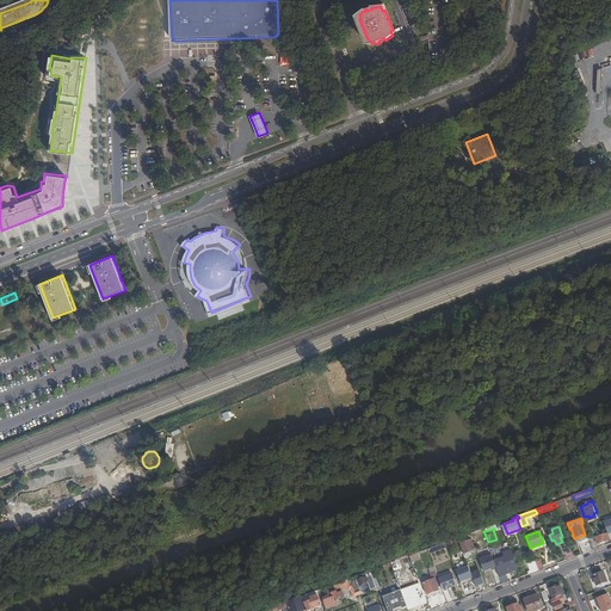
[(609,539),(606,534),(594,538),(597,543),(609,539)]
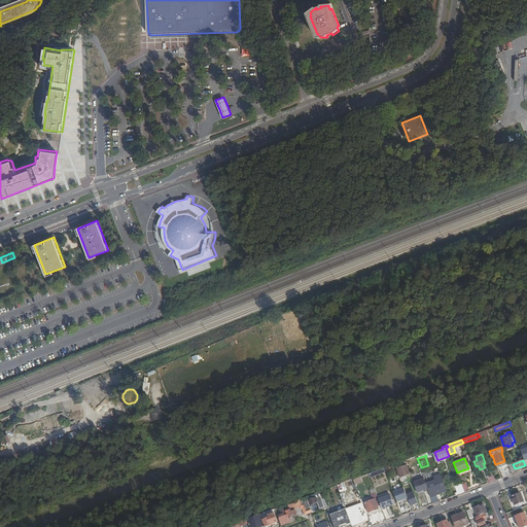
[(410,473),(408,469),(406,465),(403,466),(396,468),(399,478),(410,473)]
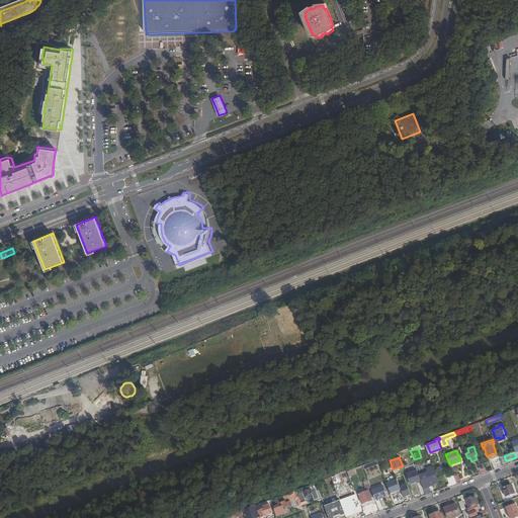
[(493,469),(502,466),(499,458),(490,461),(493,469)]
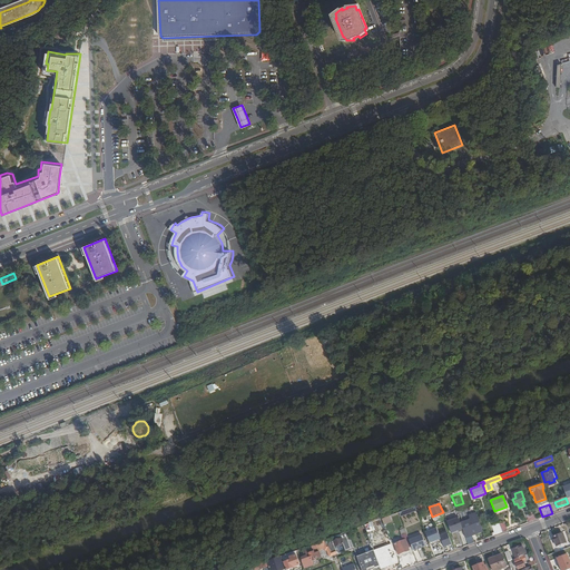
[(432,543),(442,540),(444,548),(454,544),(451,532),(443,534),(440,527),(429,531),(432,543)]
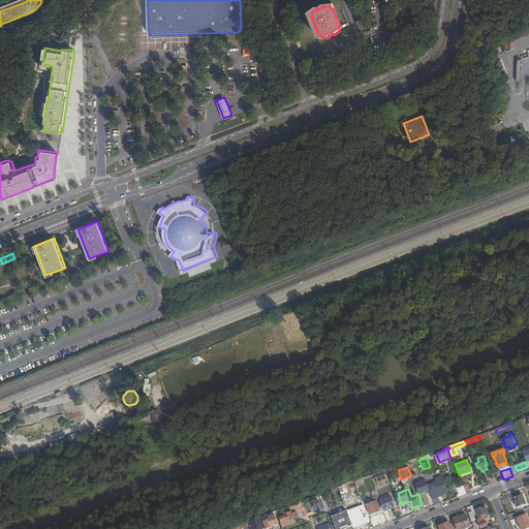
[(323,497),(322,493),(306,499),(309,507),(318,504),(320,511),(328,508),(323,497)]
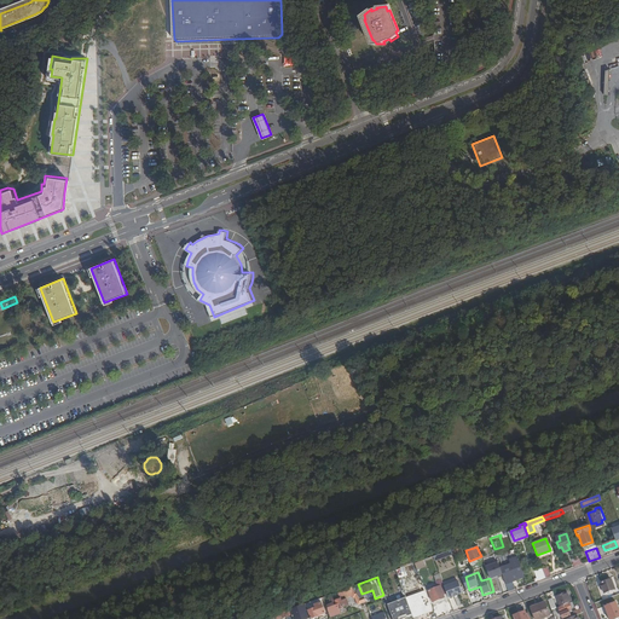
[(601,584),(605,594),(615,590),(611,579),(601,584)]
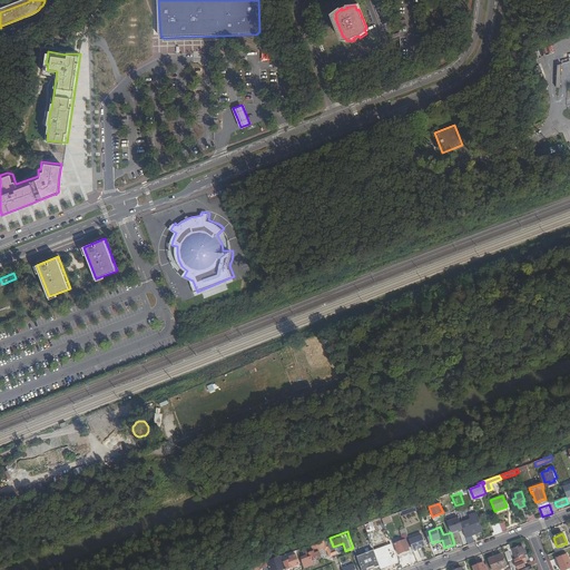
[(421,536),(409,540),(412,551),(416,549),(416,550),(421,548),(425,546),(421,536)]
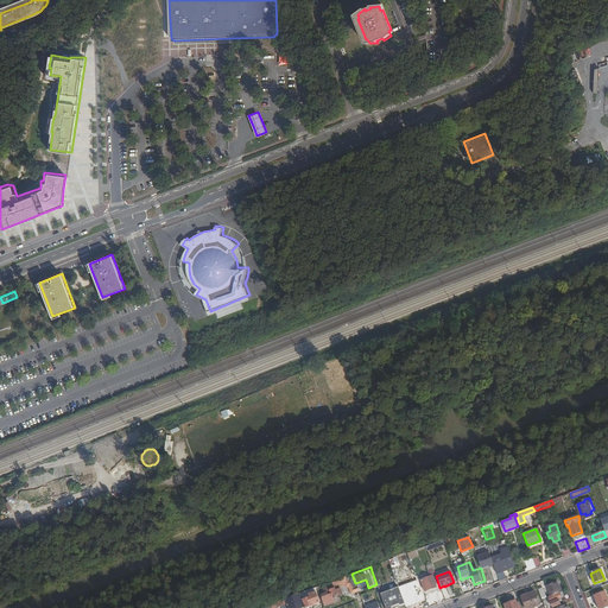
[(355,583),(352,574),(328,583),(330,587),(335,584),(336,586),(347,582),(347,584),(349,583),(352,590),(358,588),(355,583)]
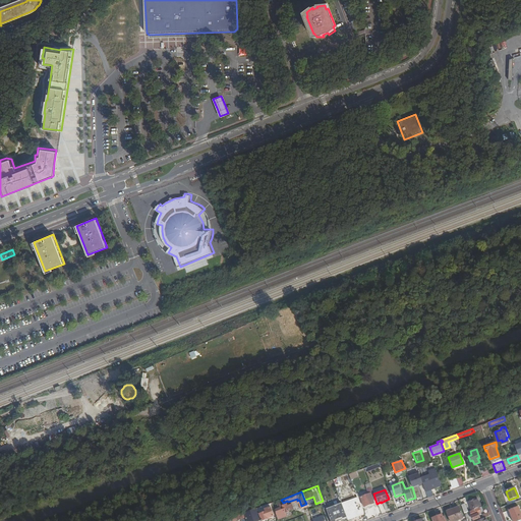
[(369,494),(359,498),(363,507),(373,503),(369,494)]
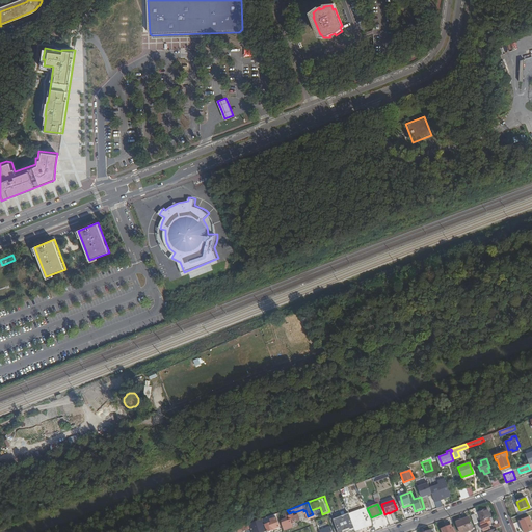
[(303,509),(294,512),(294,514),(301,511),(302,514),(304,513),(307,519),(307,520),(314,517),(313,514),(308,516),(306,510),(303,511),(303,509)]
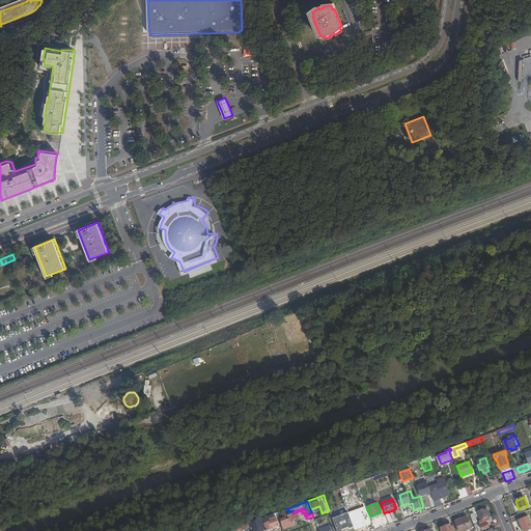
[(367,515),(364,508),(354,511),(357,520),(367,515)]
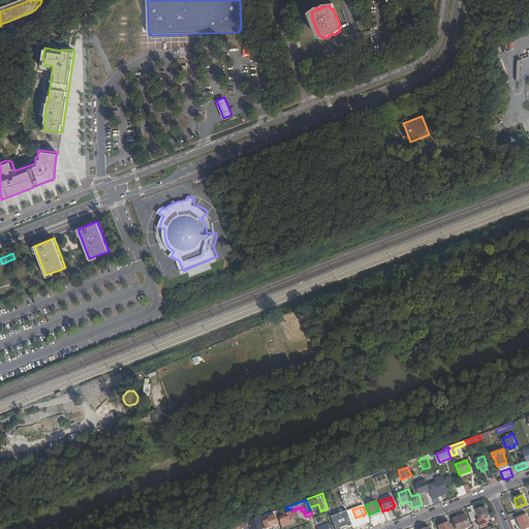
[(475,510),(479,519),(488,515),(484,506),(475,510)]
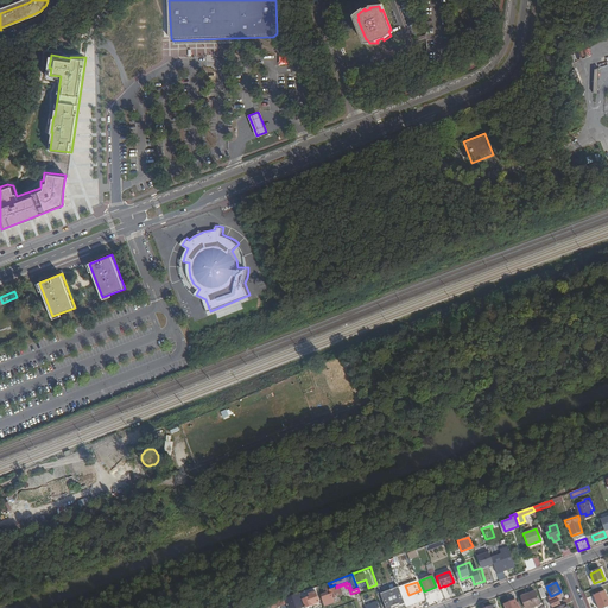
[(325,593),(321,594),(323,599),(331,596),(333,599),(337,596),(337,595),(342,594),(340,589),(335,590),(334,587),(330,588),(327,587),(324,588),(324,589),(325,593)]
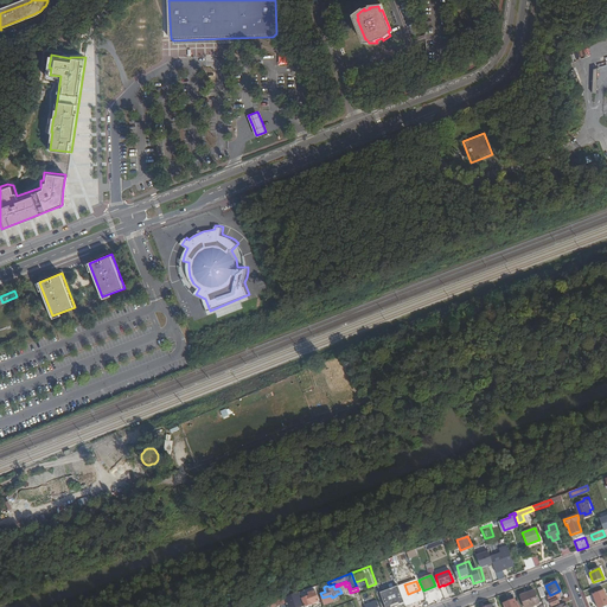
[(404,602),(397,586),(379,593),(384,606),(390,606),(398,602),(400,604),(404,602)]
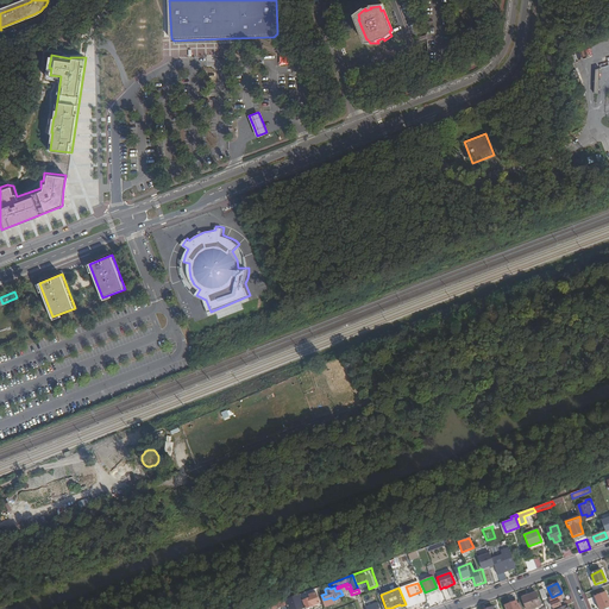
[(312,594),(309,595),(311,598),(302,601),(305,608),(320,604),(315,591),(312,592),(312,594)]
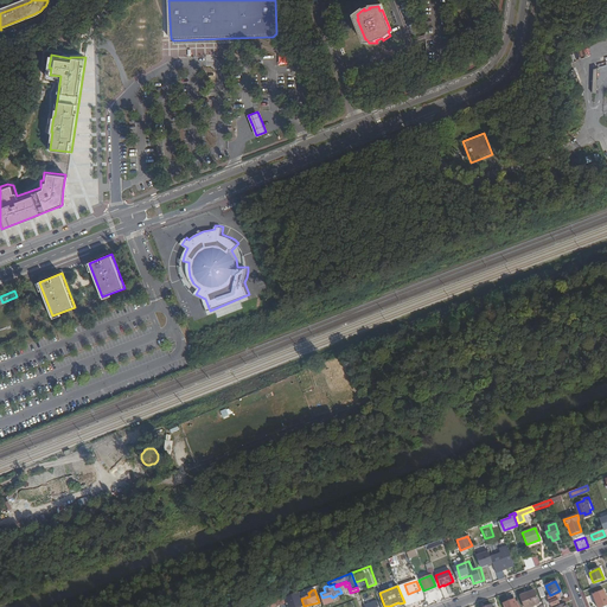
[(427,606),(436,604),(430,589),(421,593),(422,598),(423,598),(427,606)]
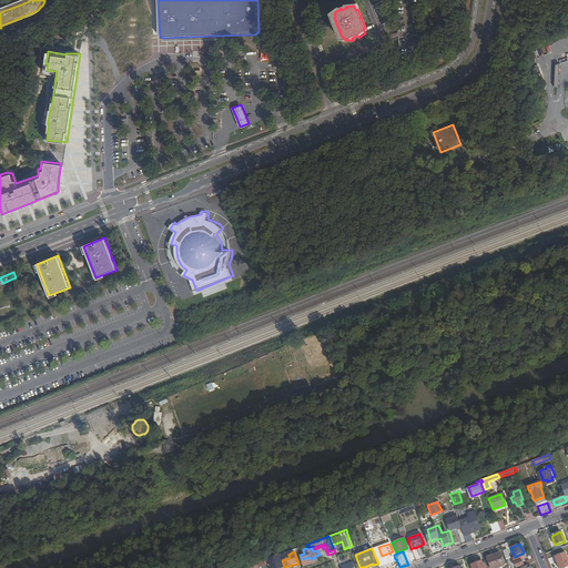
[(497,567),(505,566),(499,554),(487,558),(490,567),(497,567)]
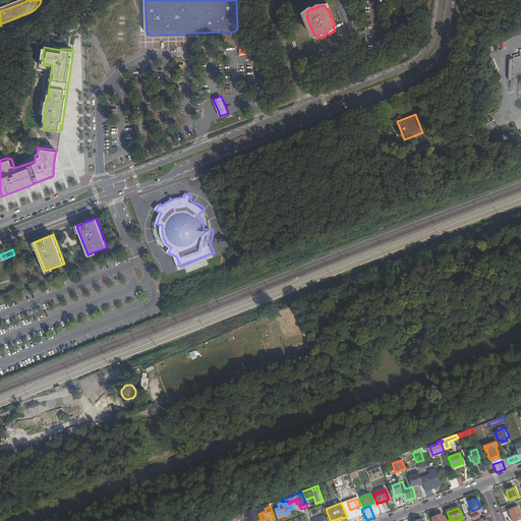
[(257,512),(256,509),(243,513),(245,520),(259,520),(257,516),(254,517),(252,514),(256,512),(257,512)]
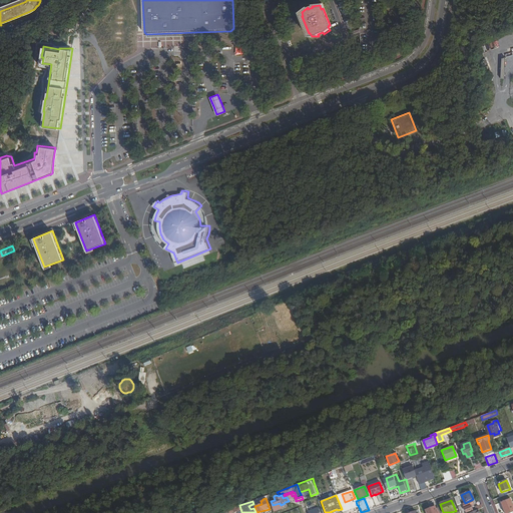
[(271,501),(270,502),(273,509),(273,511),(282,507),(281,505),(280,503),(273,505),(271,501)]
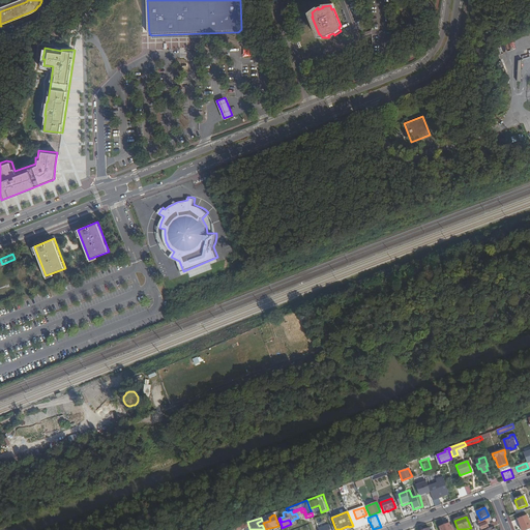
[(478,522),(481,529),(489,527),(488,524),(489,524),(489,522),(490,522),(488,518),(478,522)]
